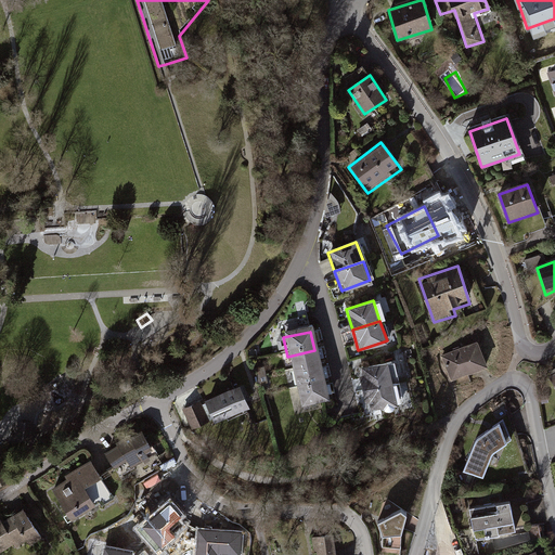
[(478,343),(443,355),(452,382),(487,371),(478,343)]
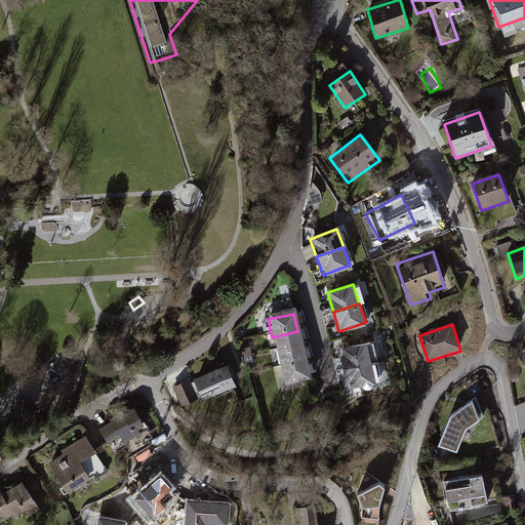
[(272,337),(275,353),(301,347),(297,331),(272,337)]
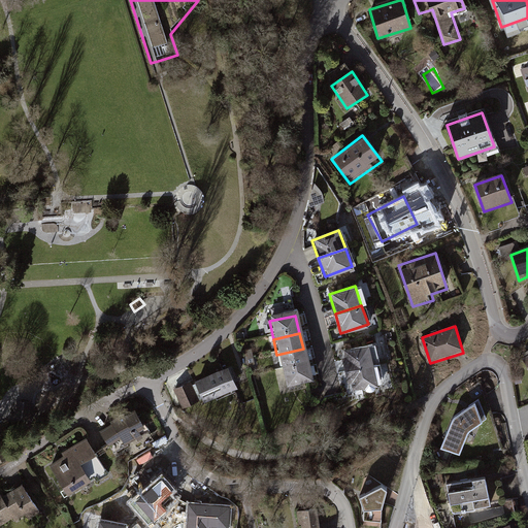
[(371,342),(339,350),(343,369),(375,362),(371,342)]
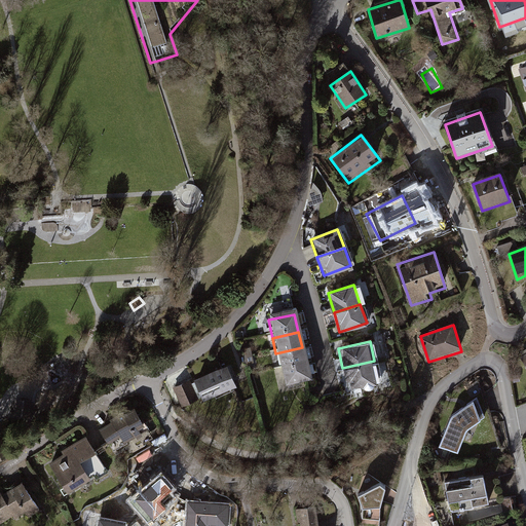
[(302,347),(275,353),(279,372),(305,367),(302,347)]
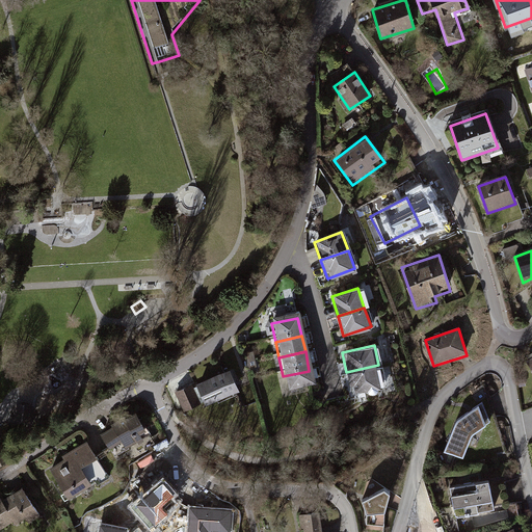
[(378,365),(346,372),(351,391),(382,383),(378,365)]
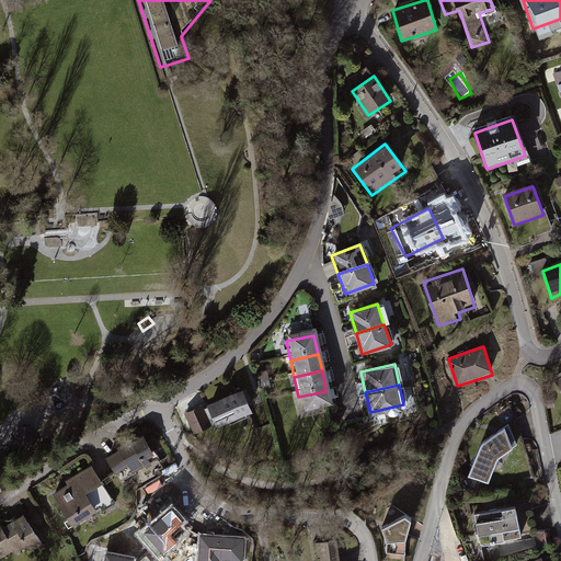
[(239,389),(206,407),(218,430),(251,412),(239,389)]
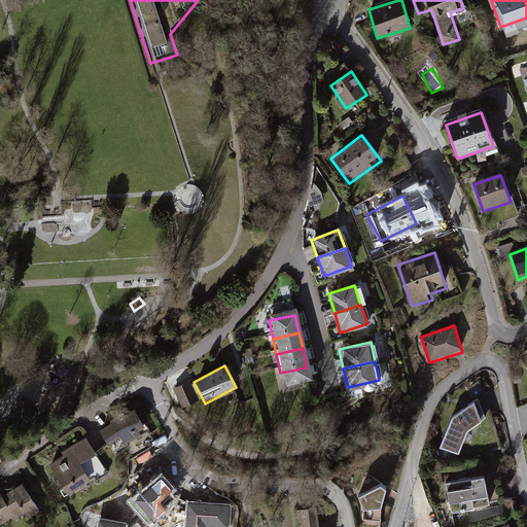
[(310,383),(306,367),(280,373),(284,389),(310,383)]
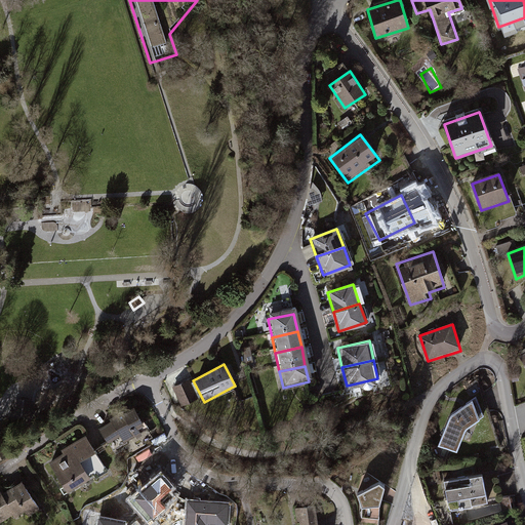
[(183,381),(173,386),(182,405),(192,401),(183,381)]
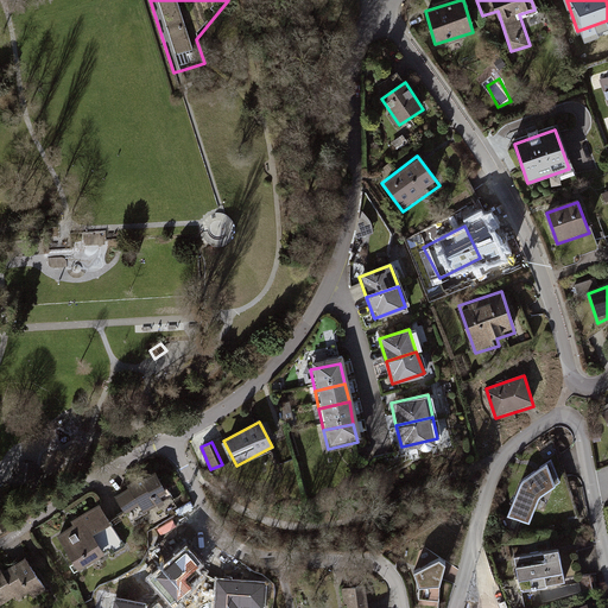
[(540,496),(561,482),(551,460),(523,480),(507,515),(530,521),(540,496)]
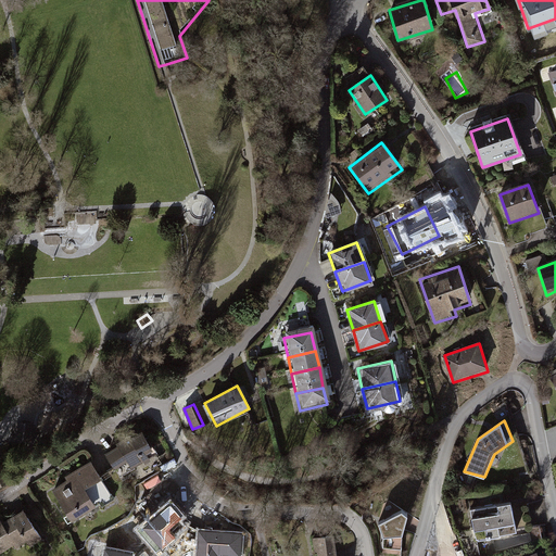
[(33,424),(14,422),(13,437),(32,438),(33,424)]
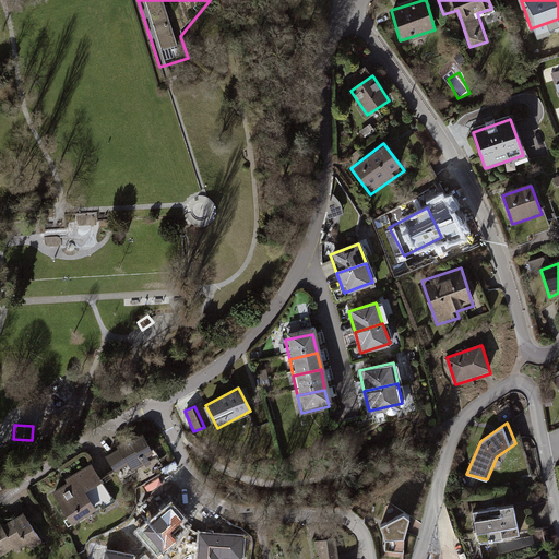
[(142,436),(141,436),(140,433),(120,445),(121,448),(108,455),(117,468),(129,462),(133,468),(144,462),(145,464),(150,461),(146,454),(152,451),(142,436)]
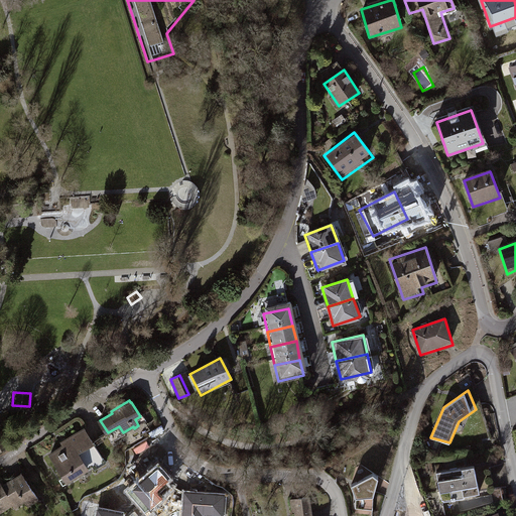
[(95,470),(106,464),(85,428),(69,438),(71,442),(50,456),(63,477),(72,473),(75,477),(92,466),(95,470)]
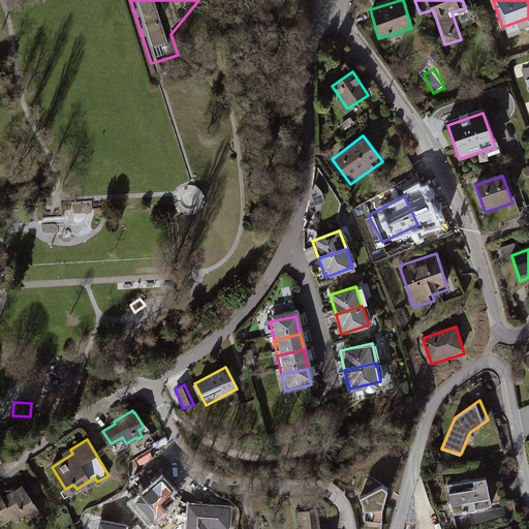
[(150,481),(163,473),(158,464),(145,472),(150,481)]
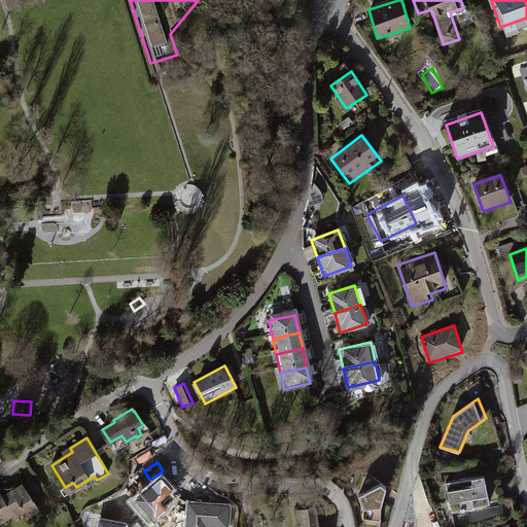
[(452,511),(490,503),(484,475),(446,483),(452,511)]
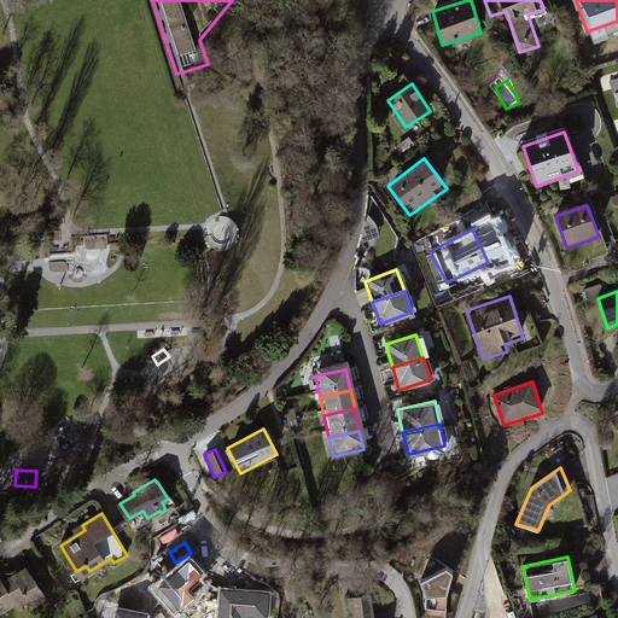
[(41,617),(53,610),(25,566),(25,567),(25,569),(16,575),(15,573),(13,575),(16,577),(5,584),(0,577),(0,613),(5,611),(4,611),(28,596),(41,617)]
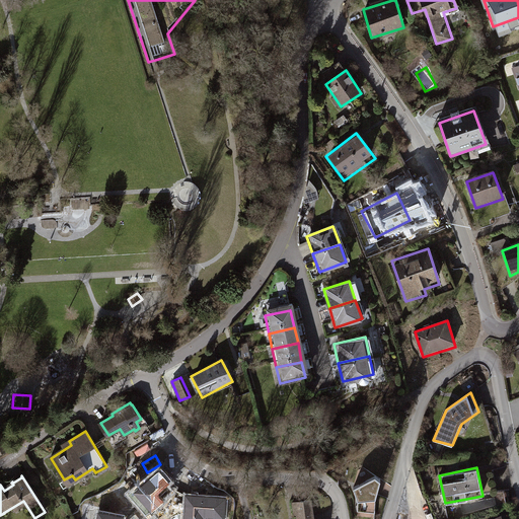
[(358,518),(377,518),(377,478),(359,478),(358,518)]
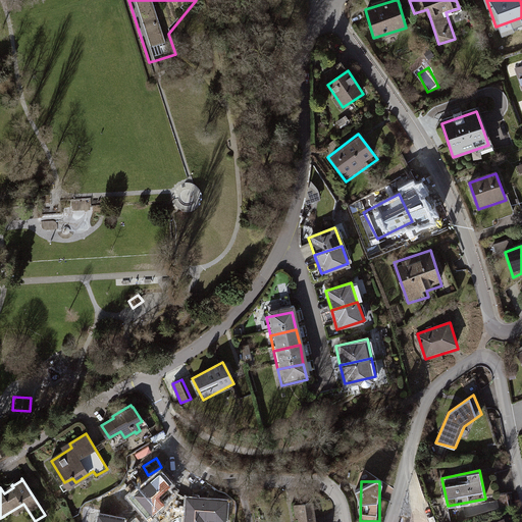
[(196,490),(169,502),(162,489),(150,498),(148,494),(137,501),(146,515),(155,509),(163,521),(167,521),(177,516),(177,515),(193,509),(198,521),(211,516),(202,496),(198,498),(196,490)]
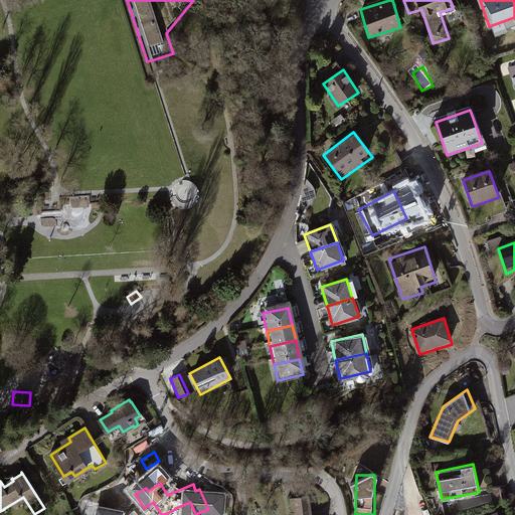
[(311,514),(309,496),(291,498),(293,510),(296,510),(296,514),(311,514)]
